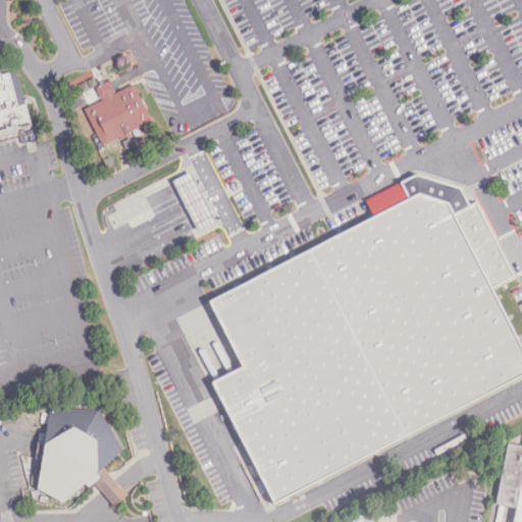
[(0,137),(36,127),(30,101),(23,102),(14,69),(0,73),(0,137)]
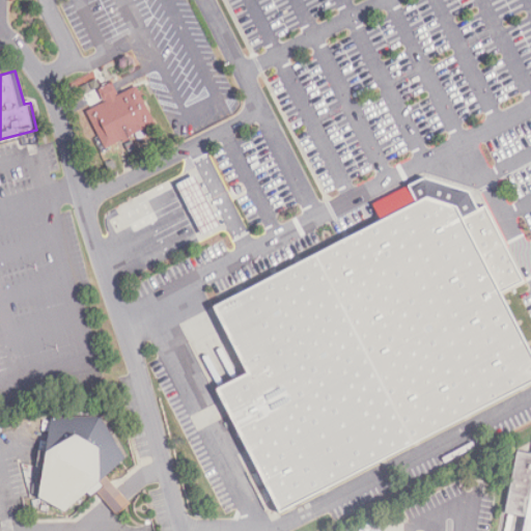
[(86,111),(104,148),(156,123),(137,85),(117,94),(112,82),(98,89),(104,103),(86,111)]
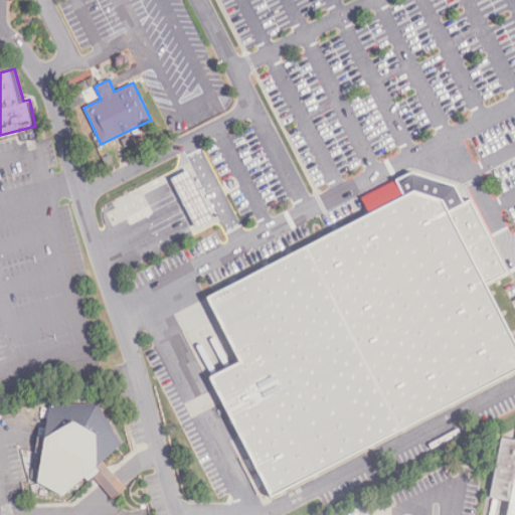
[(196,228),(214,220),(192,169),(173,177),(196,228)]
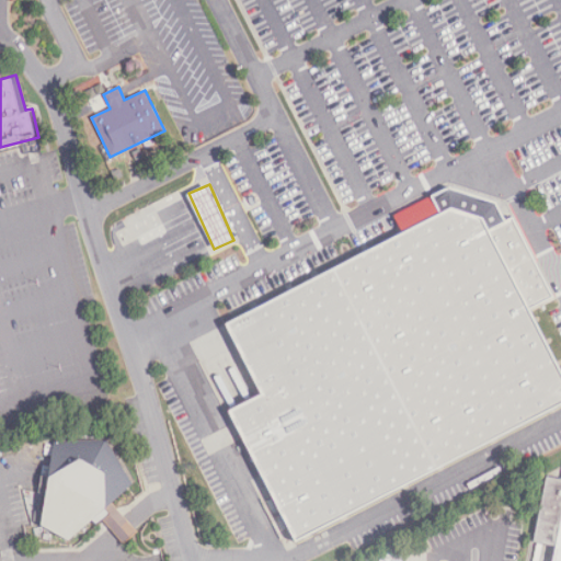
[(226,414),(295,542),(560,404),(560,373),(528,310),(553,297),(513,217),(504,221),(494,204),(451,189),(432,198),(438,212),(225,325),(262,395),(226,414)]
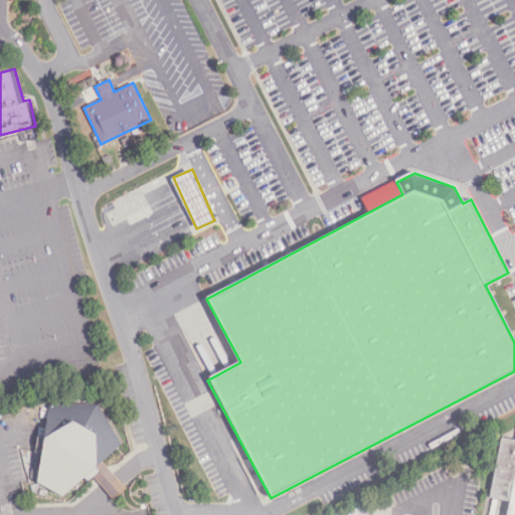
[(36,482),(61,498),(65,494),(84,478),(89,482),(95,478),(107,492),(113,499),(126,487),(120,481),(102,461),(122,444),(97,403),(49,404),(36,482)]
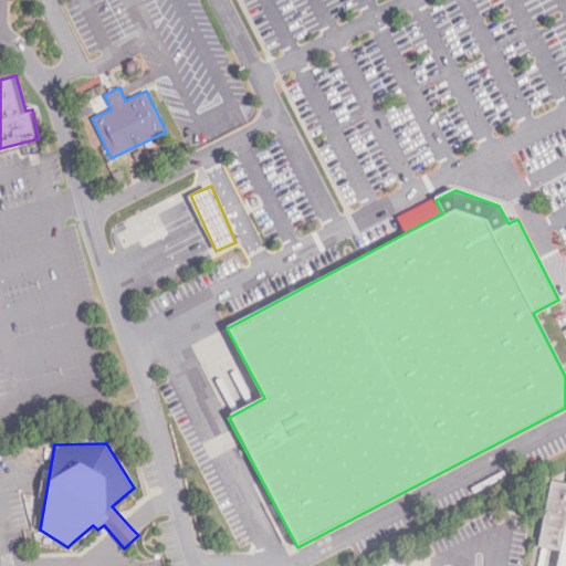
[(565,565),(565,482),(551,479),(537,546),(564,552),(561,565),(565,565)]
